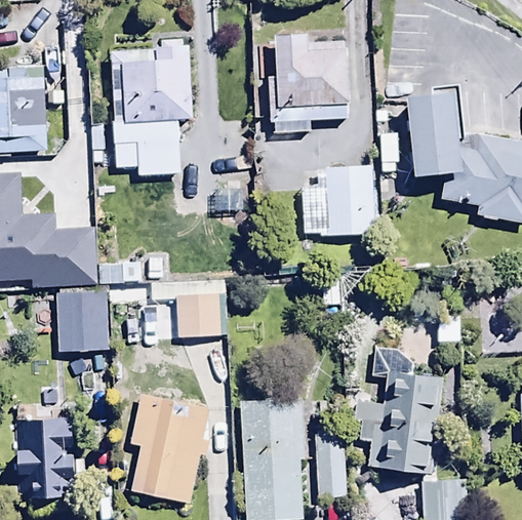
[(274,36),(276,75),(268,75),(270,123),(273,123),(273,132),(310,131),(310,121),(351,119),(348,40),(313,42),(313,34),(274,36)]
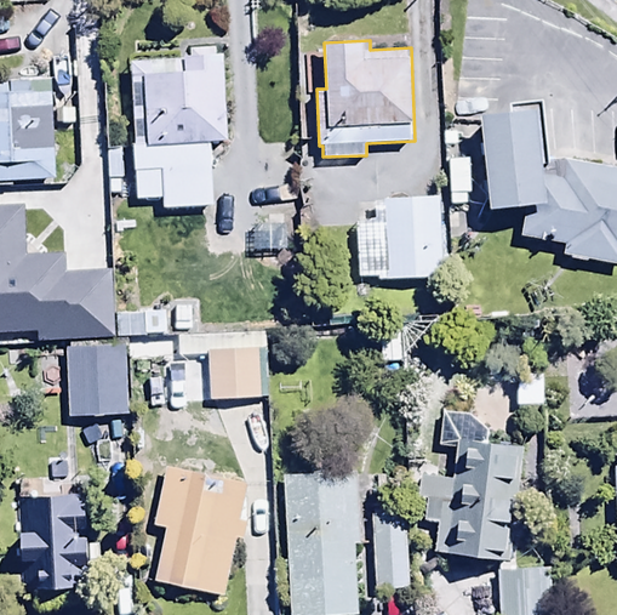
[(129,77),(144,75),(148,135),(132,136),(136,200),(165,198),(166,209),(215,206),(211,142),(228,141),(223,53),(218,53),(217,46),(190,47),(190,56),(129,58),(129,77)]
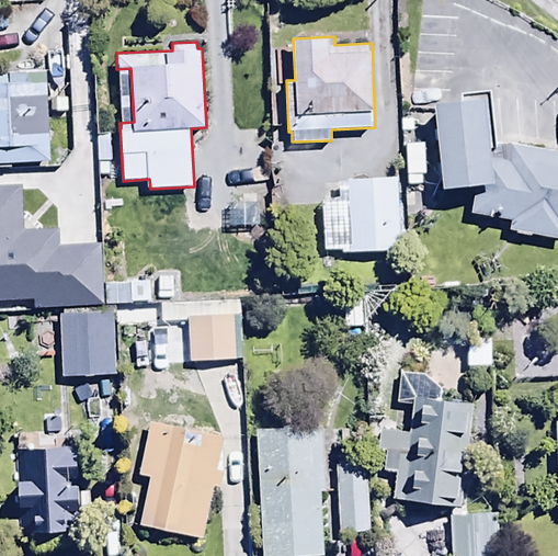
[(0,161),(50,158),(44,69),(0,71),(0,161)]
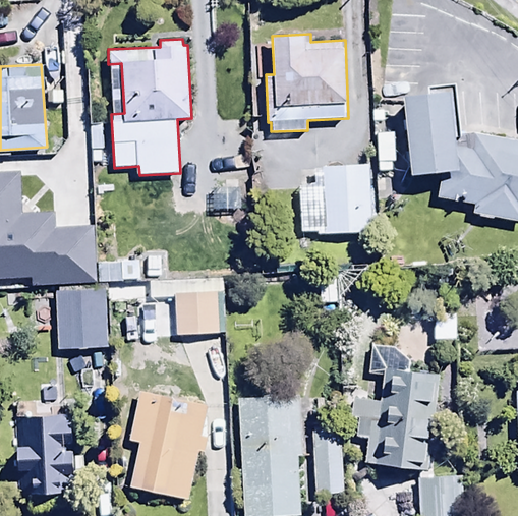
[(453,94),(404,98),(410,176),(443,174),(439,197),(457,201),(458,193),(463,194),(463,201),(475,203),(473,215),(517,222),(517,142),(473,135),(471,148),(457,146),(453,94)]
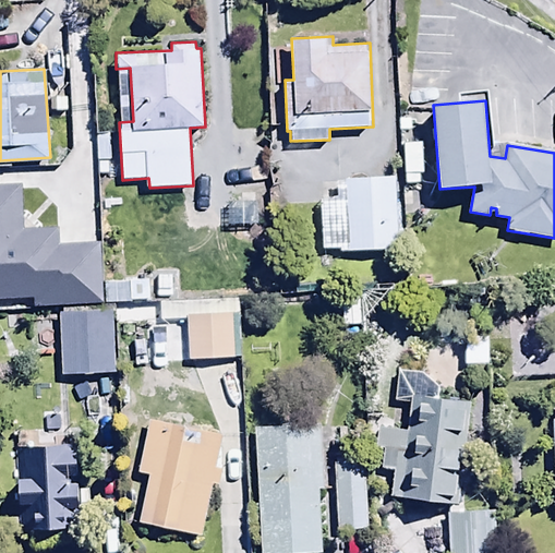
[(341,248),(341,251),(402,249),(400,177),(322,178),(323,248),(341,248)]
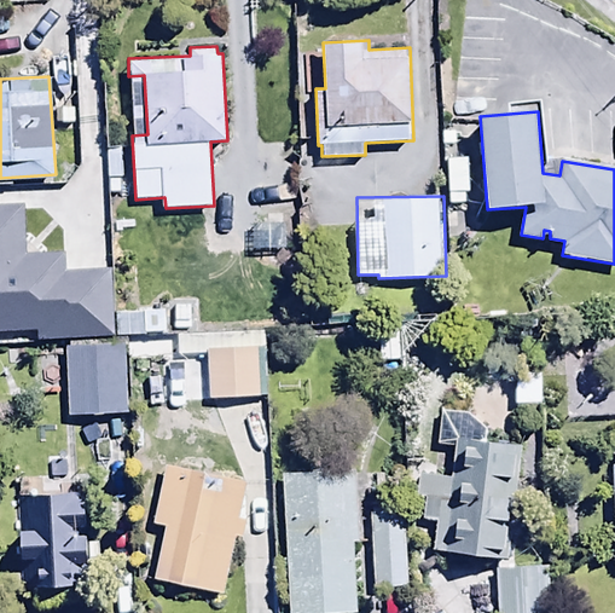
[(0,342),(28,342),(28,330),(38,330),(38,341),(70,340),(70,347),(68,347),(69,414),(129,412),(128,341),(119,342),(117,334),(145,334),(144,312),(111,313),(110,272),(64,273),(63,253),(25,253),(24,203),(0,203),(0,342)]
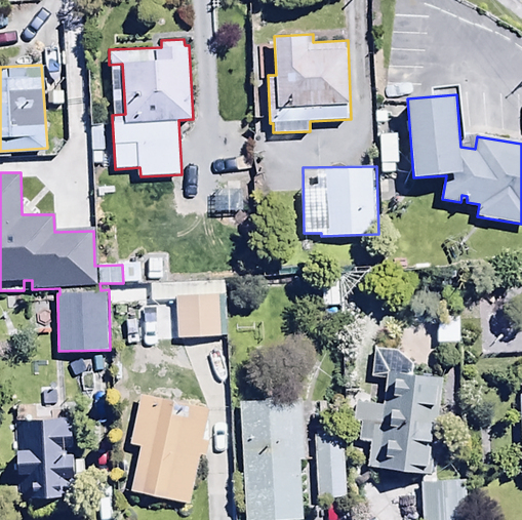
[(342,303),(338,275),(320,277),(323,305),(342,303)]
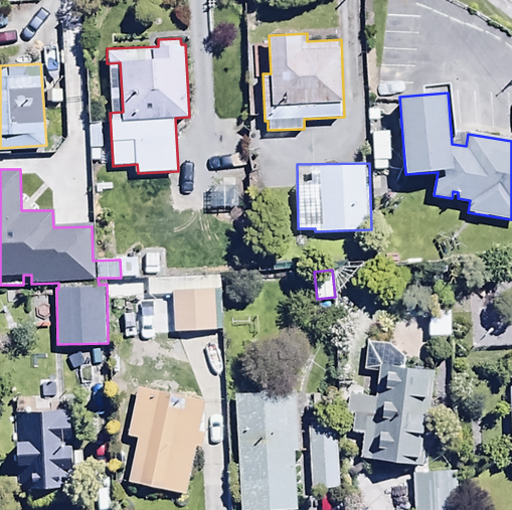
[(149,294),(173,293),(174,330),(217,329),(216,287),(222,287),(222,271),(149,274),(149,294)]
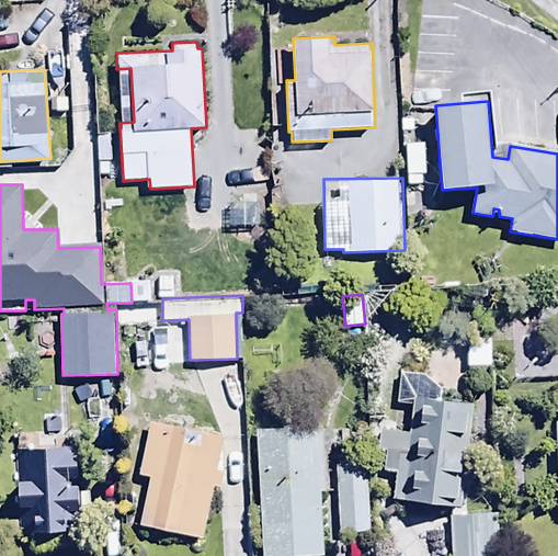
[(386,471),(396,472),(394,500),(458,503),(462,450),(469,450),(471,405),(421,401),(420,427),(410,426),(409,431),(380,429),(379,449),(387,449),(386,471)]
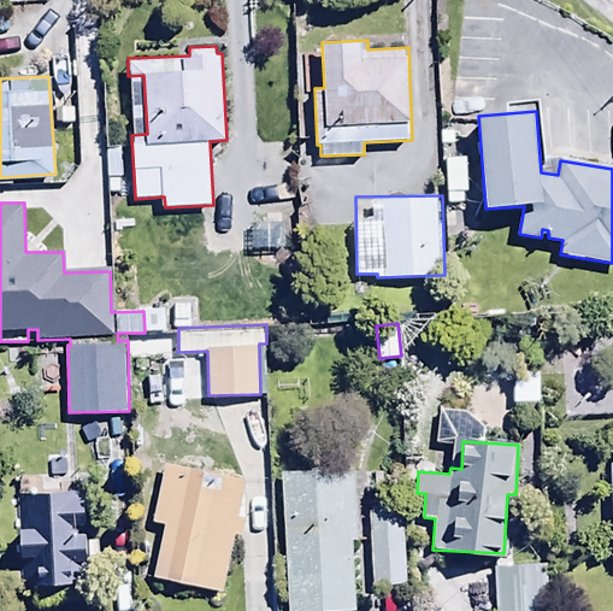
[(165,463),(153,521),(166,523),(154,576),(223,592),(235,536),(246,539),(251,518),(240,516),(247,481),(165,463)]
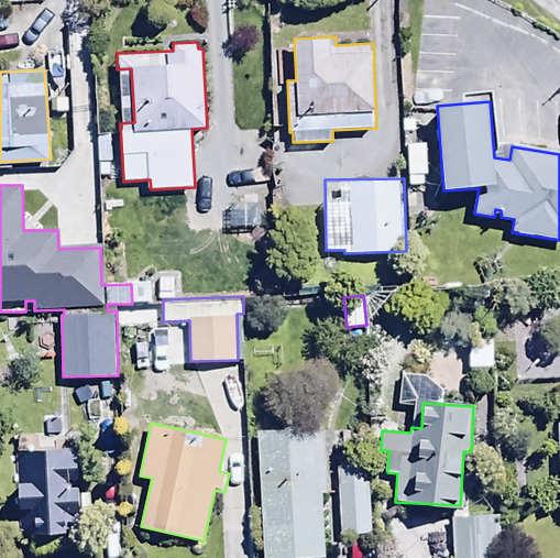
[(264,557),(325,557),(324,492),(331,492),(330,469),(336,469),(335,427),(260,429),(264,557)]
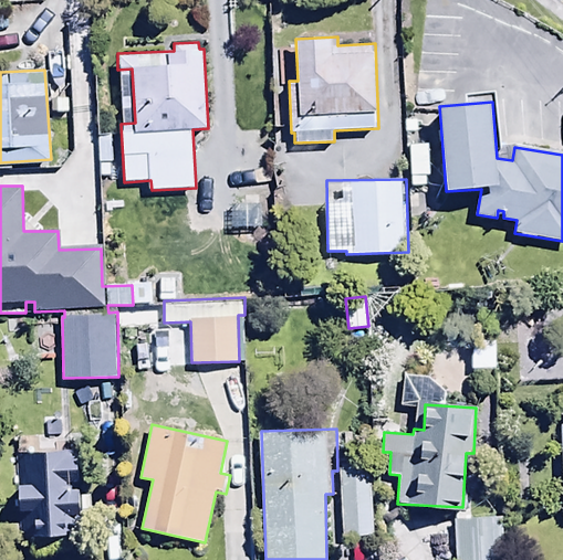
[(71,451),(24,452),(25,485),(17,485),(18,511),(27,510),(28,538),(70,536),(69,510),(82,510),(81,489),(72,489),(71,451)]
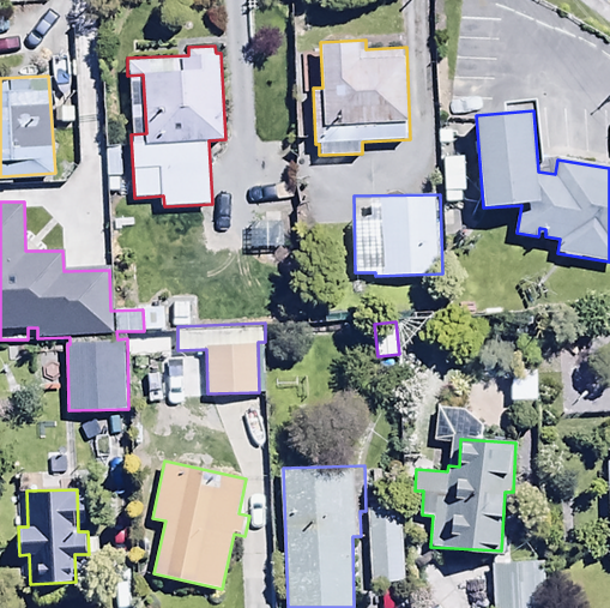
[(402,505),(368,506),(370,581),(406,578),(402,505)]
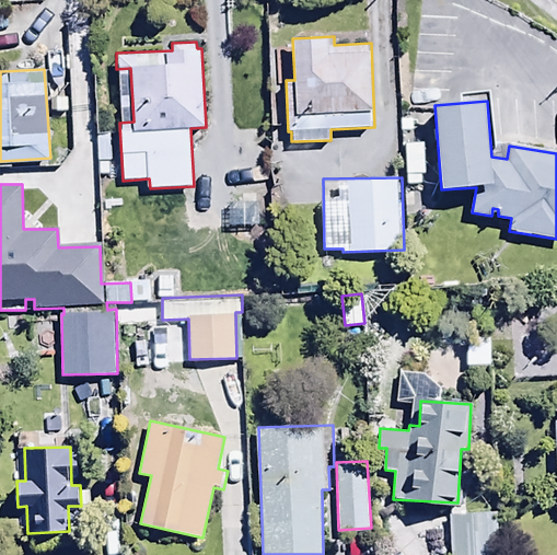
[(498,554),(498,512),(450,513),(450,554),(498,554)]
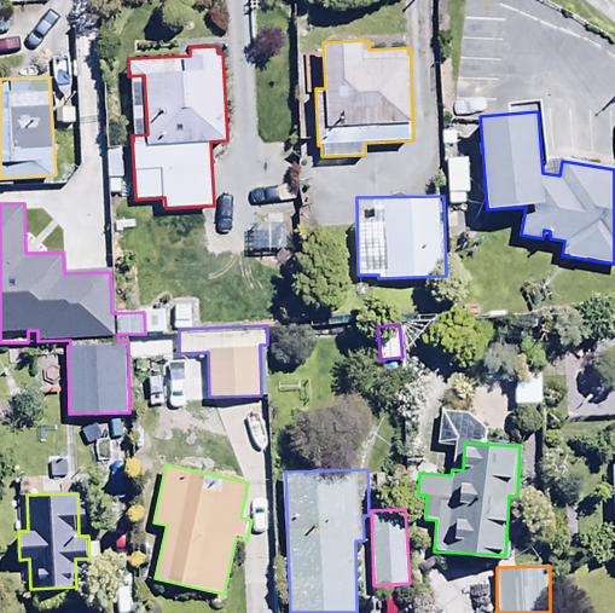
All buildings are outlined.
